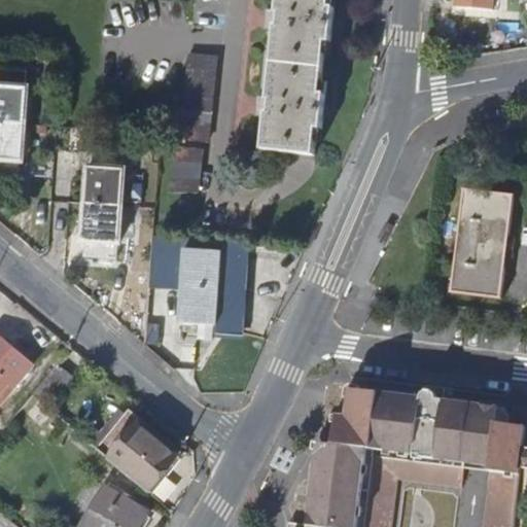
[(267,114),(264,148),(316,153),(319,125),(325,125),(328,93),(322,93),(326,43),(332,44),(336,5),(329,5),(329,0),(276,0),(276,11),(282,11),(280,30),(275,30),(268,100),(274,100),(272,114),(267,114)]
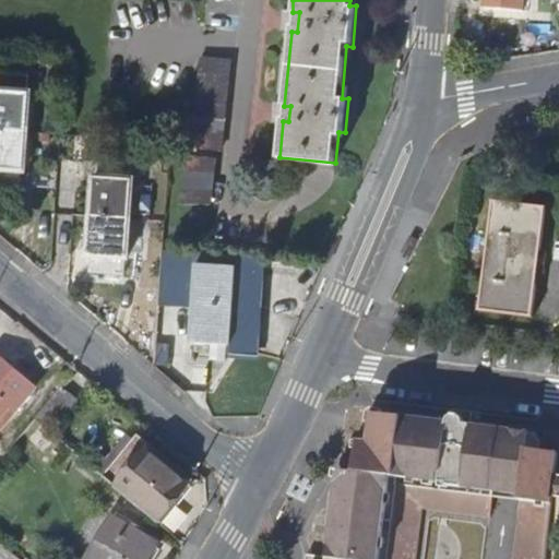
[(524,0),(489,0),(489,11),(524,13),(524,0)]
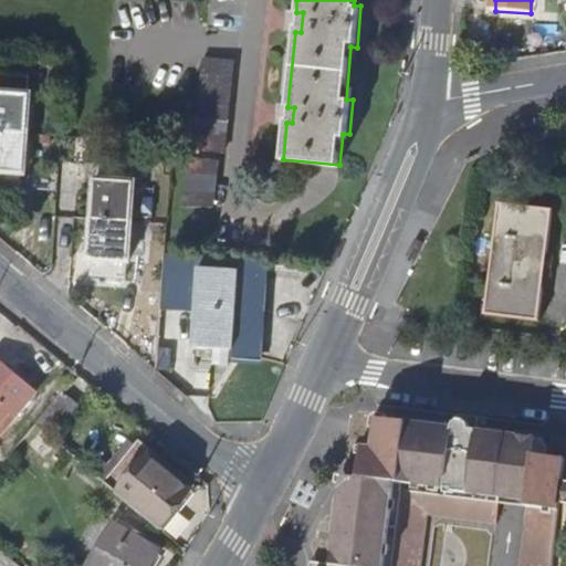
[(23,66),(0,65),(0,179),(17,180),(18,164),(22,164),(28,83),(22,82),(23,66)]
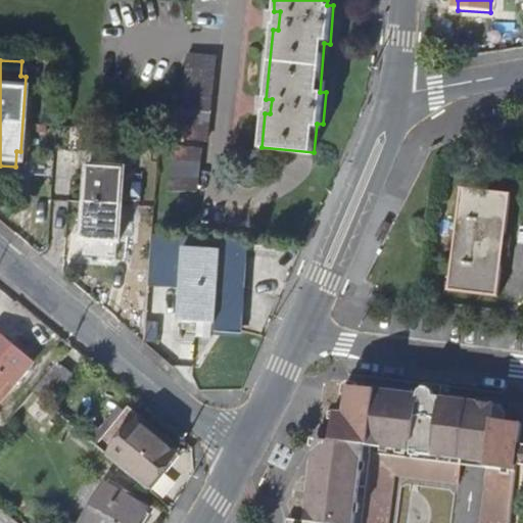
[(208,64),(180,62),(175,147),(202,149),(208,64)]
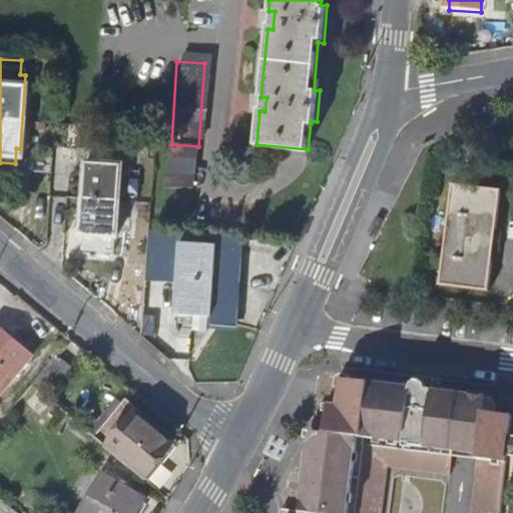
[(113,139),(85,137),(84,151),(79,152),(75,223),(79,224),(78,241),(105,242),(107,226),(112,226),(117,155),(112,155),(113,139)]
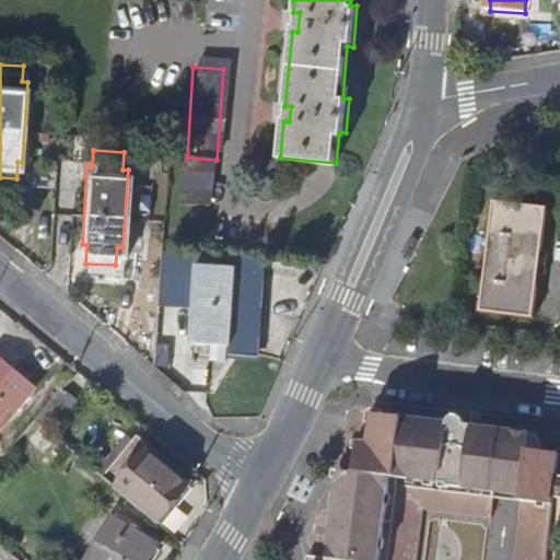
[(208,168),(171,166),(168,211),(205,212),(208,168)]
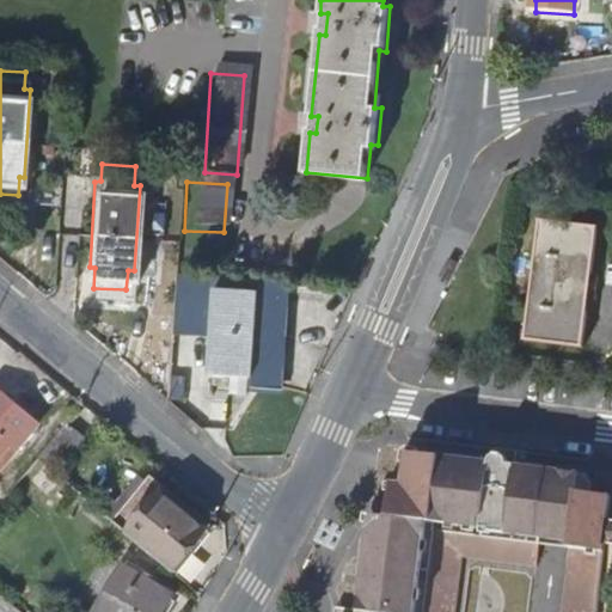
[(599,228),(538,220),(521,340),(582,348),(599,228)]
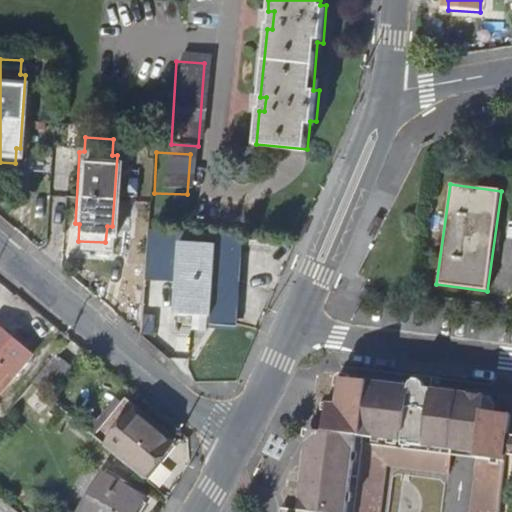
[(213,233),(176,231),(170,303),(208,306),(213,233)]
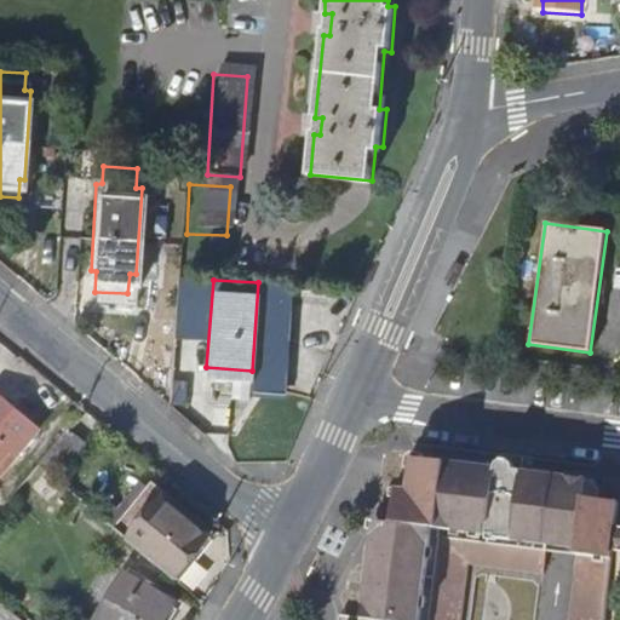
[(0,394),(0,460),(7,468),(40,428),(0,394)]
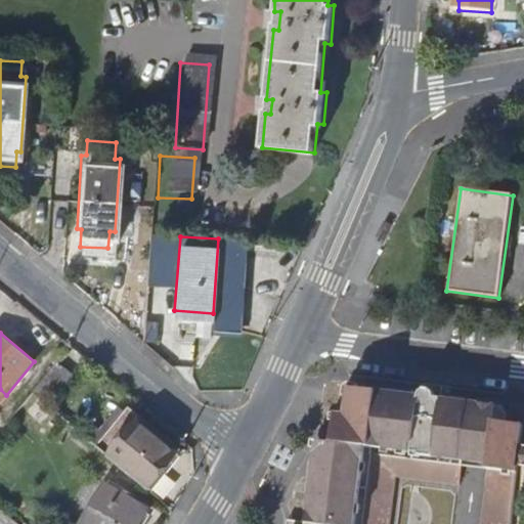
[(72,375),(57,361),(33,391),(69,422),(76,411),(56,394),(72,375)]
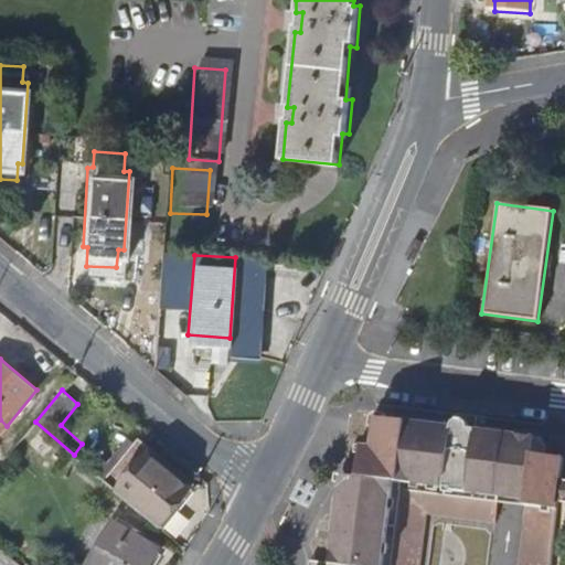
[(454,409),(452,419),(465,418),(468,423),(477,426),(478,413),(454,409)]
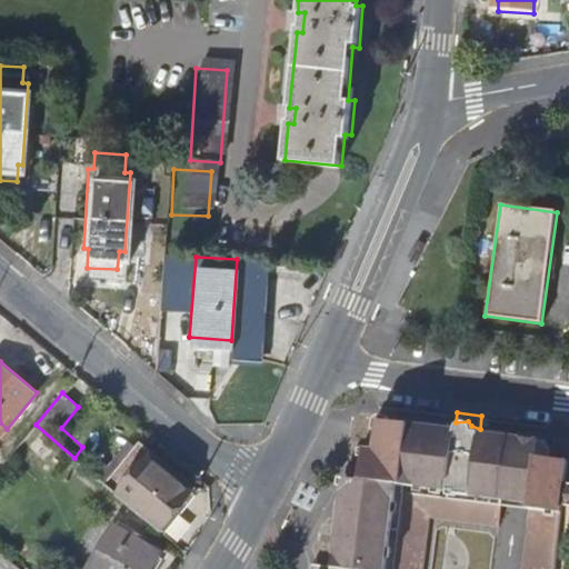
[(539,436),(480,429),(471,426),(468,421),(456,422),(452,425),(375,416),(370,447),(361,446),(357,476),(339,475),(327,565),(326,568),(393,568),(405,490),(502,503),(532,507),(561,510),(562,505),(566,482),(568,457),(551,455),(538,452),(539,436)]
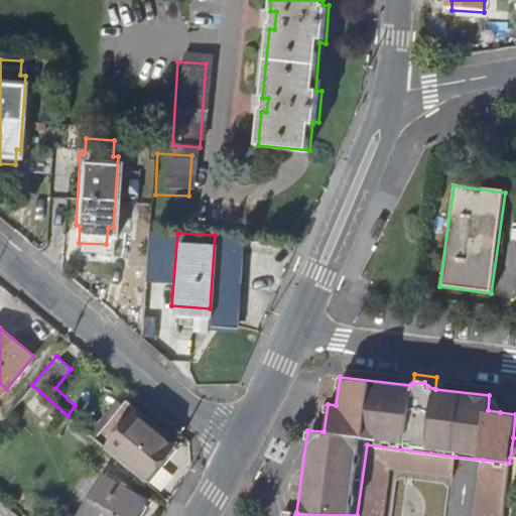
[(488,410),(500,412),(501,406),(494,396),(489,395),(488,410)]
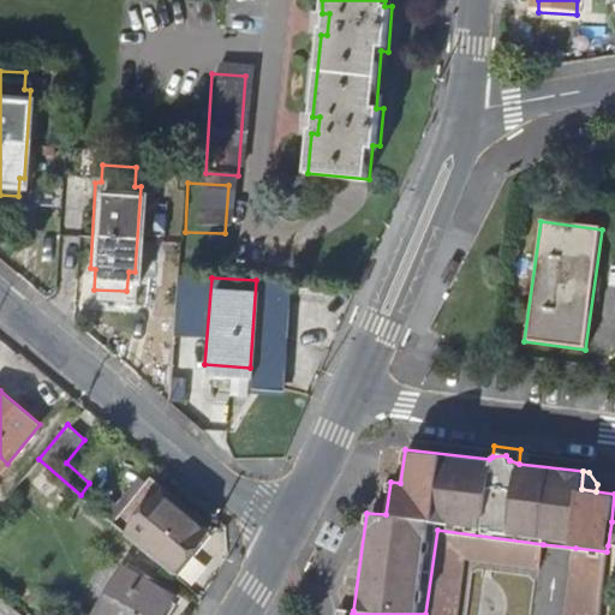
[(151,479),(115,523),(175,573),(212,531),(151,479)]
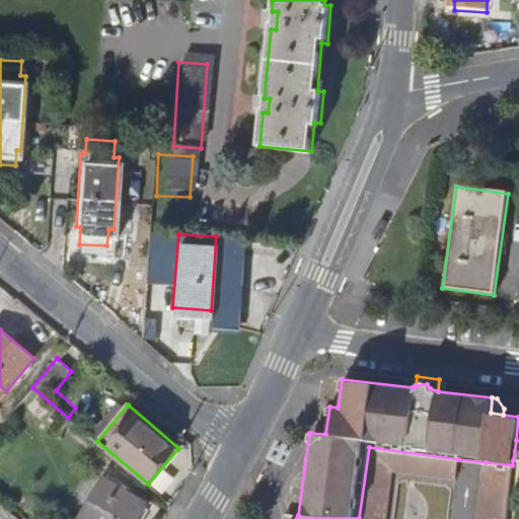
[(456,477),(458,459),(369,447),(359,518),(387,518),(394,469),(456,477)]
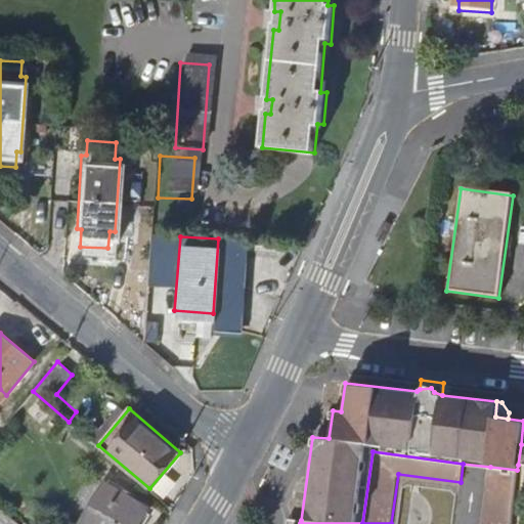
[(509,523),(517,470),(490,467),(481,523),(509,523)]
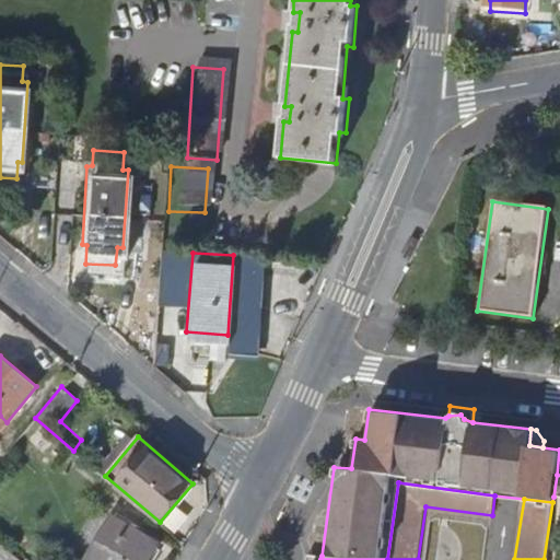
[(148,559),(159,541),(116,517),(91,559),(148,559)]
